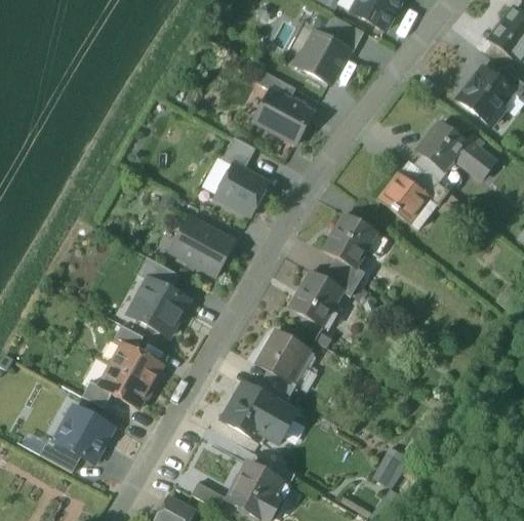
[(357,0),(352,10),(385,29),(401,0),(357,0)]
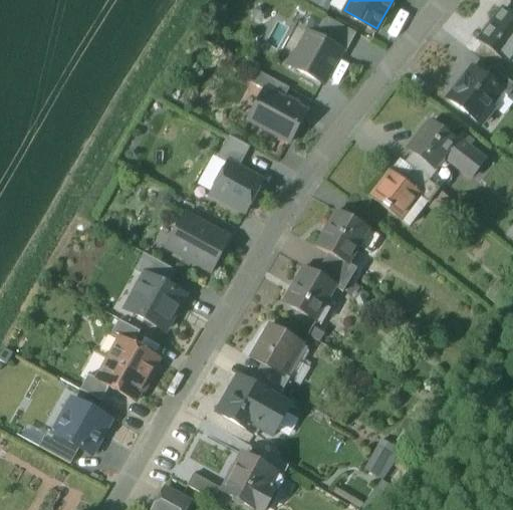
[(479,37),(508,60),(512,54),(512,12),(508,9),(504,6),(479,37)]
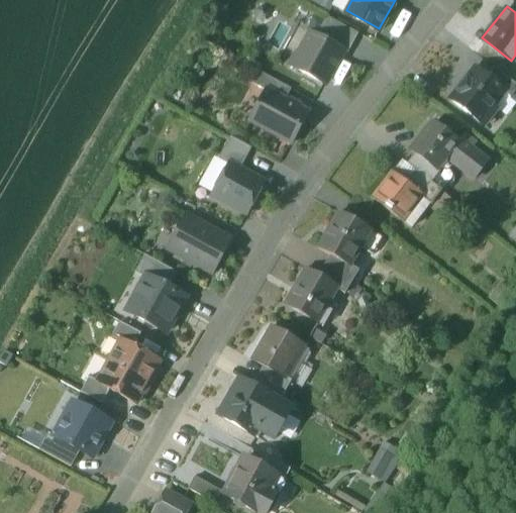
[(326,14),(316,33),(342,47),(347,50),(359,31),(326,14)]
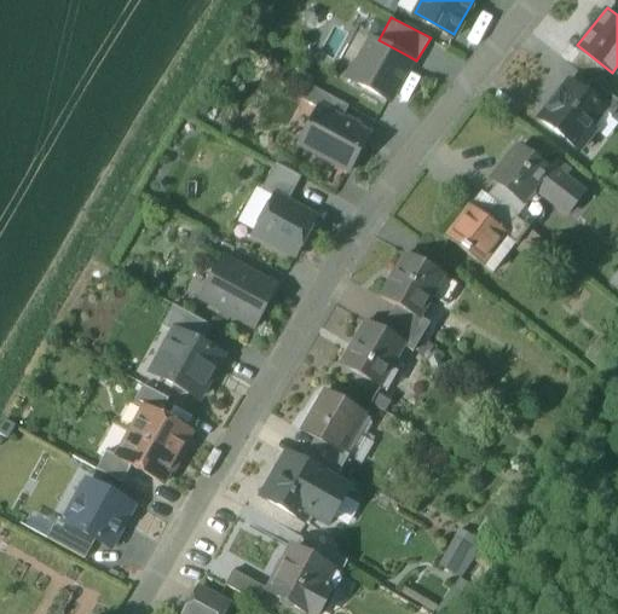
[(347,75),(388,97),(410,57),(379,40),(374,38),(361,62),(356,59),(347,75)]
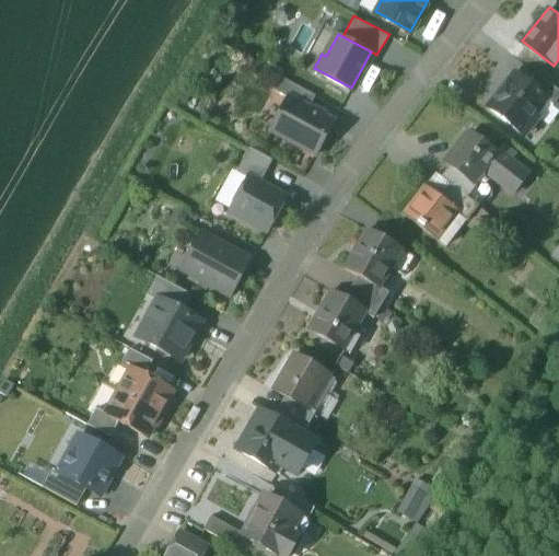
[(488,104),(517,128),(532,109),(534,112),(546,97),(547,96),(527,81),(515,70),(488,104)]
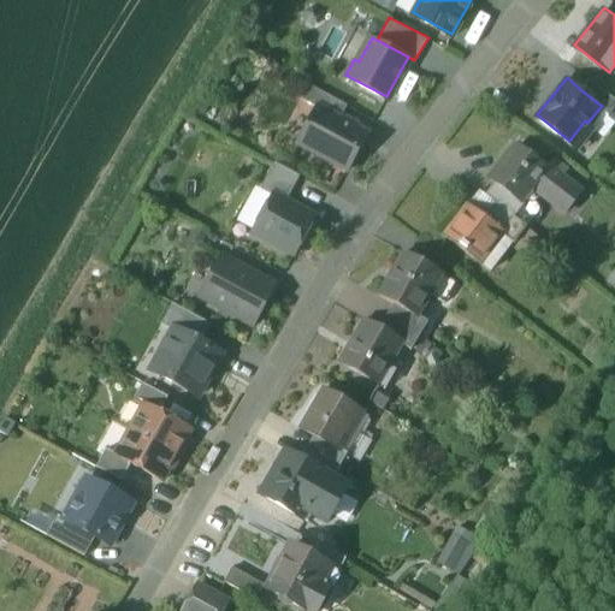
[(601,107),(608,113),(614,104),(614,98),(590,77),(580,89),(602,106),(601,107)]
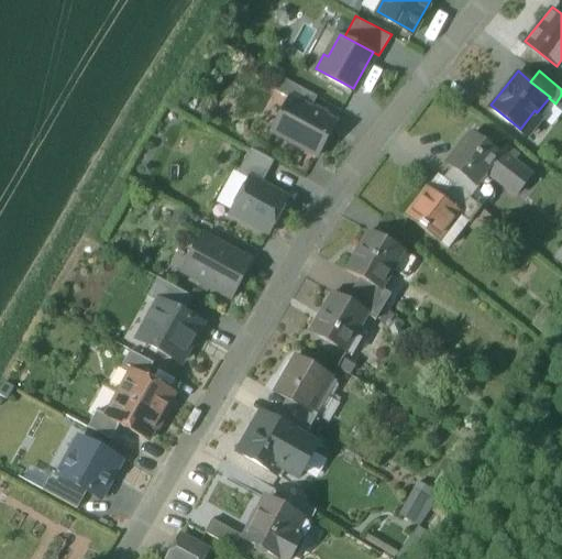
[(291,95),(311,106),(317,94),(283,75),(276,87),(291,96),(291,95)]
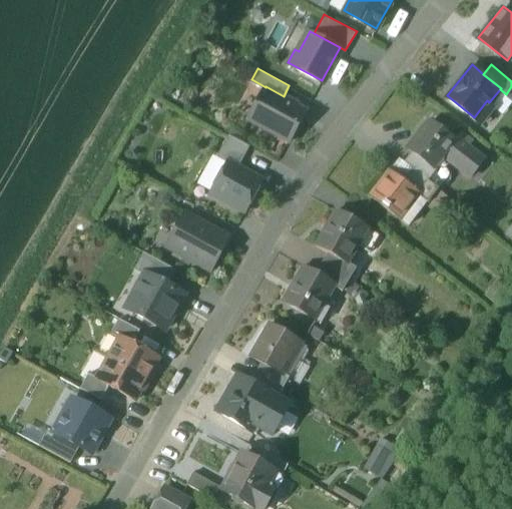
[(248,117),(290,139),(306,108),(284,96),(266,86),(266,87),(258,100),(257,99),(254,102),(257,102),(248,117)]
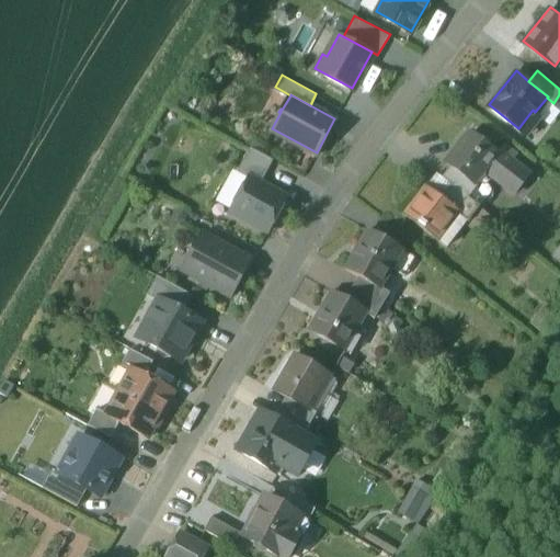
[(521,131),(535,112),(533,110),(518,128),(521,131)]
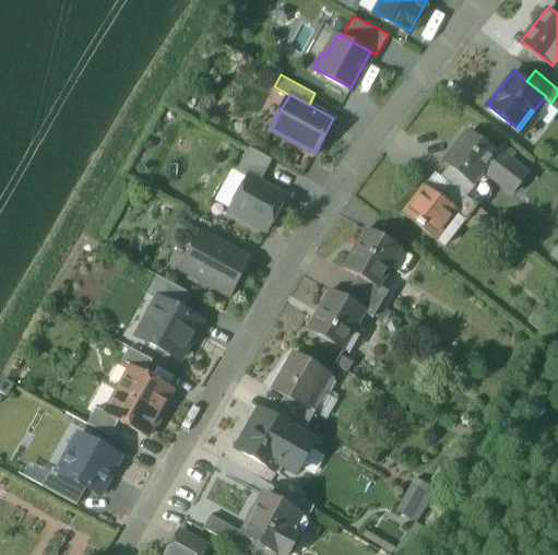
[(472,181),(473,180),(483,167),(496,150),(467,129),(444,160),(448,163),(472,181)]
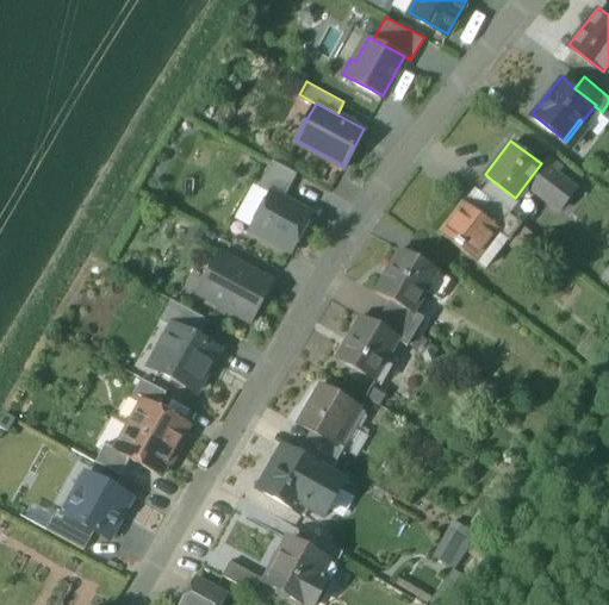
[(271,189),(284,197),(297,172),(273,157),(258,184),(271,191),(271,189)]
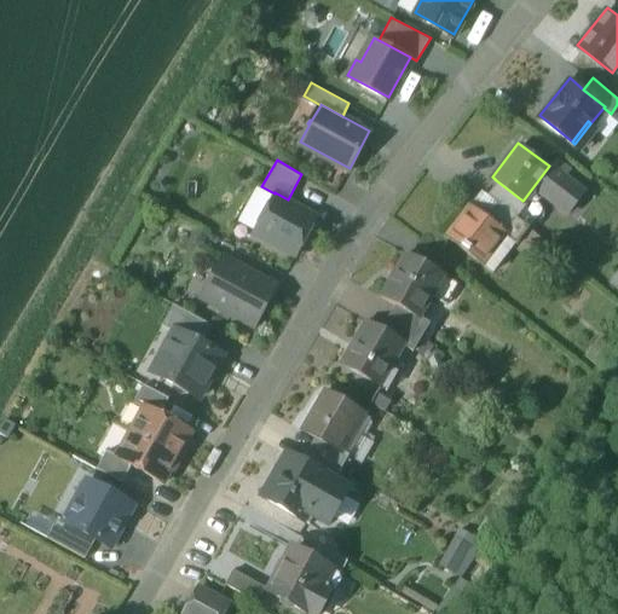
[(549,166),(535,185),(542,191),(567,210),(584,187),(552,162),(549,166)]
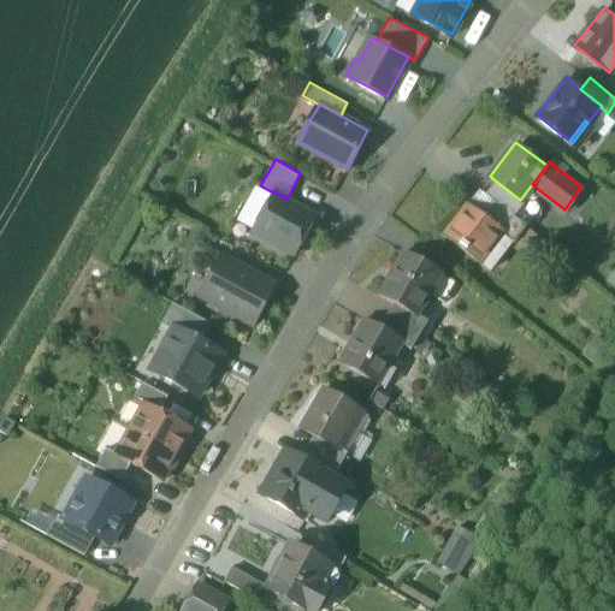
[(485,191),(497,201),(514,214),(515,214),(525,201),(521,199),(520,200),(494,179),(485,191)]
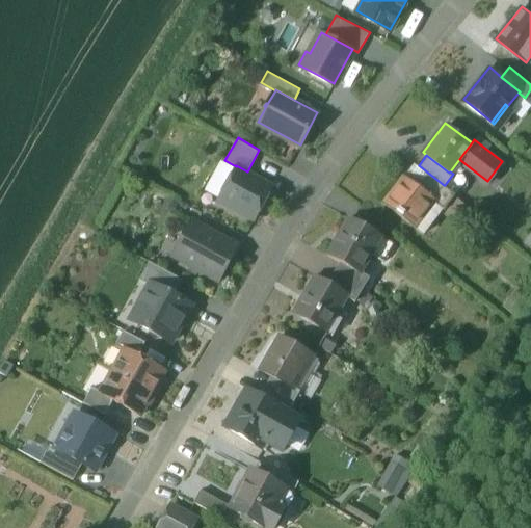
[(459,173),(466,164),(459,159),(450,172),(453,174),(455,170),(459,173)]
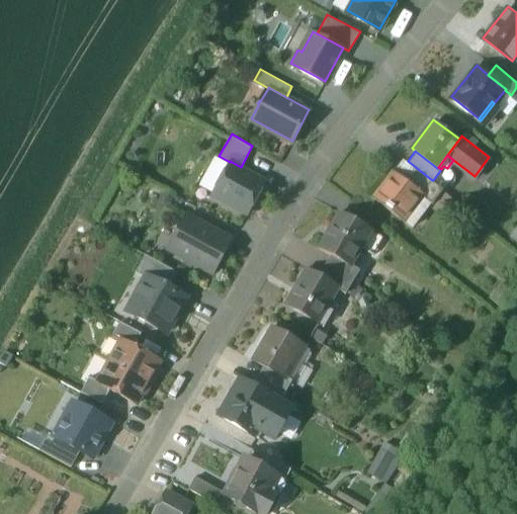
[(230,162),(212,192),(248,211),(265,180),(241,167),(230,161),(230,162)]
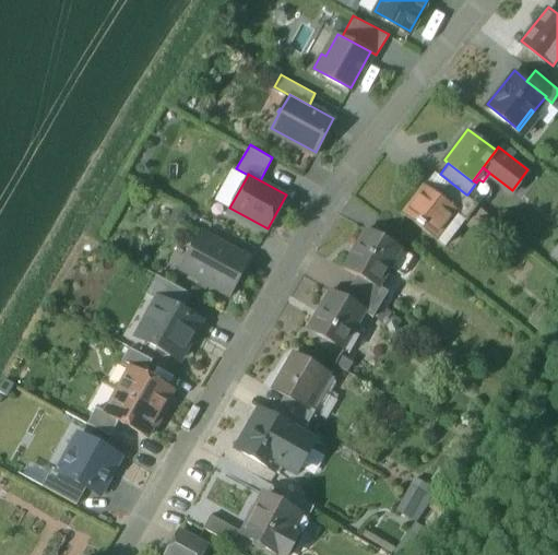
[(477,202),(466,195),(451,182),(441,197),(465,215),(464,216),(466,217),(477,202)]
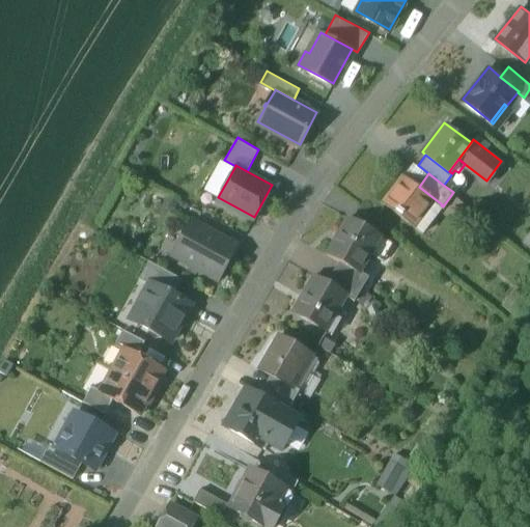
[(385,201),(422,230),(441,205),(442,204),(419,187),(405,175),(385,201)]
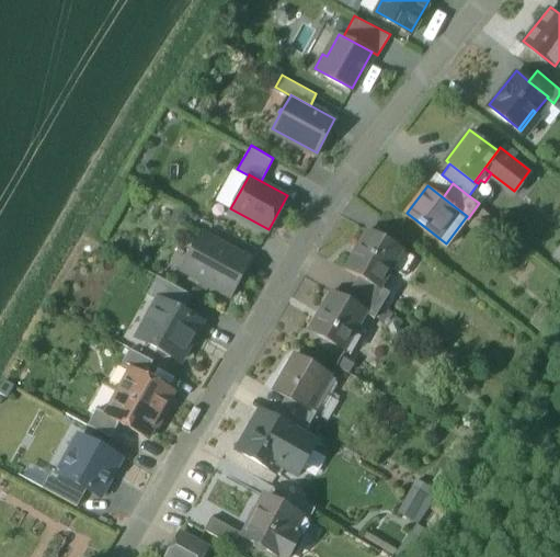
[(360,275),(379,287),(380,285),(392,264),(390,263),(400,246),(368,227),(345,268),(360,275)]
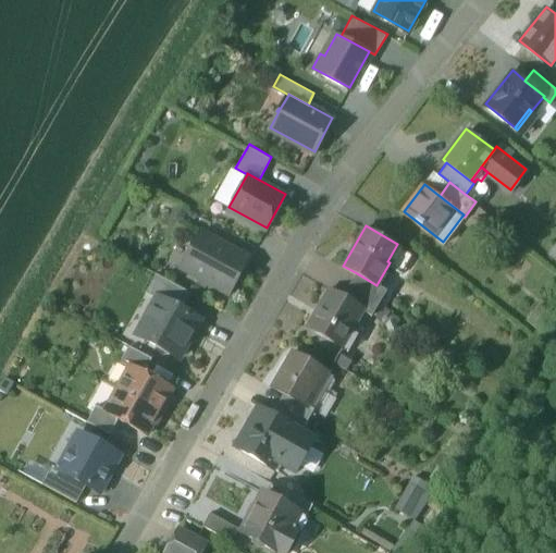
[(211,282),(230,292),(249,256),(200,229),(181,266),(200,277),(199,279),(201,282),(207,284),(210,284),(211,282)]
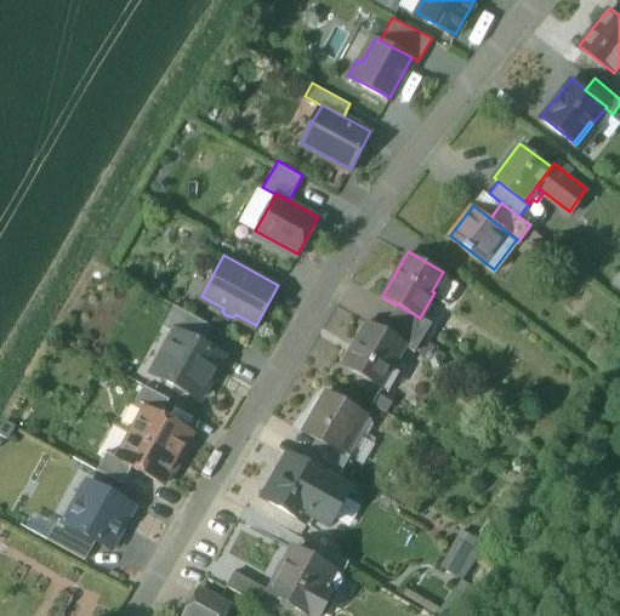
[(432,291),(434,292),(447,273),(443,272),(432,291)]
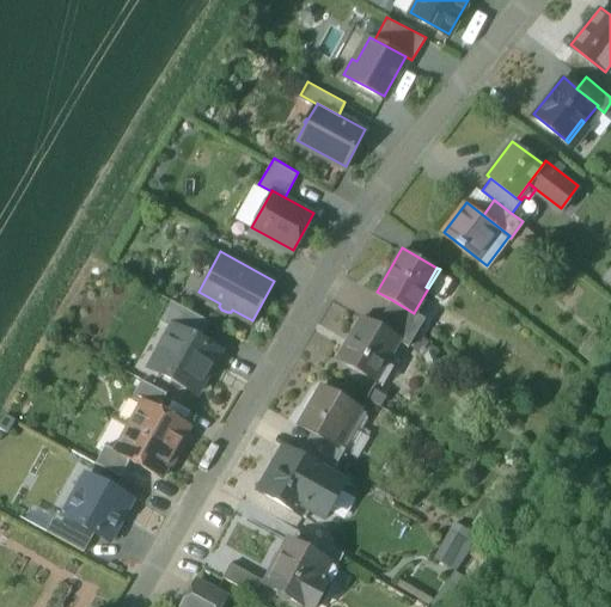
[(173,324),(199,337),(209,319),(171,298),(160,318),(172,325),(173,324)]
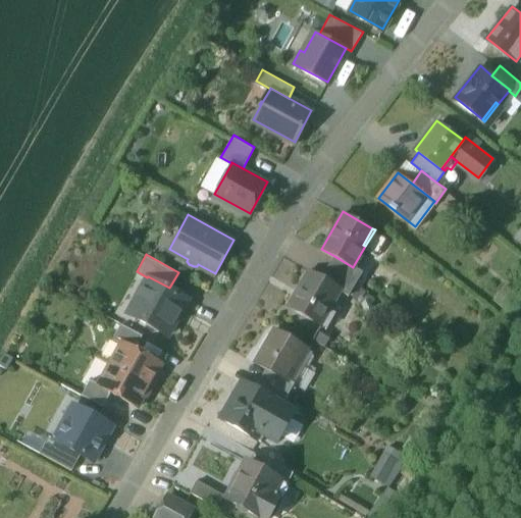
[(334,256),(328,266),(356,282),(363,270),(354,265),(353,267),(334,256)]
